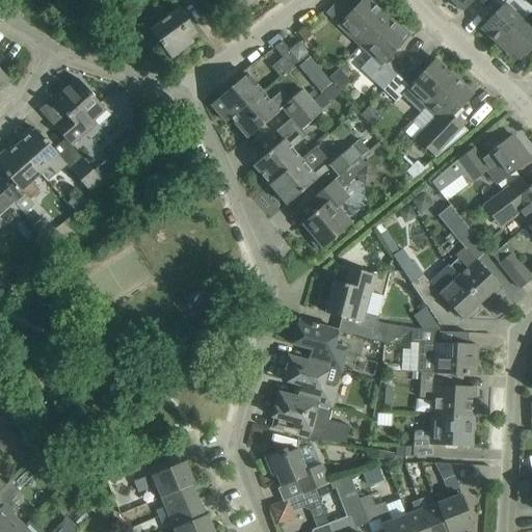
[(227,0),(230,3),(233,0),(234,0),(242,10),(255,0),(227,0)]
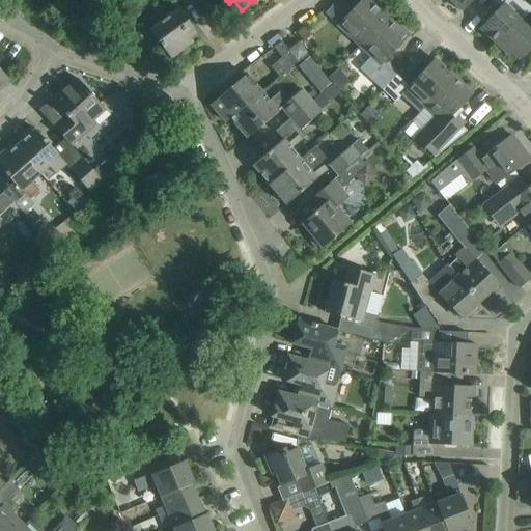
[(359,45),(387,16),(370,0),(361,0),(346,16),(334,4),(326,14),(340,27),(359,45)]
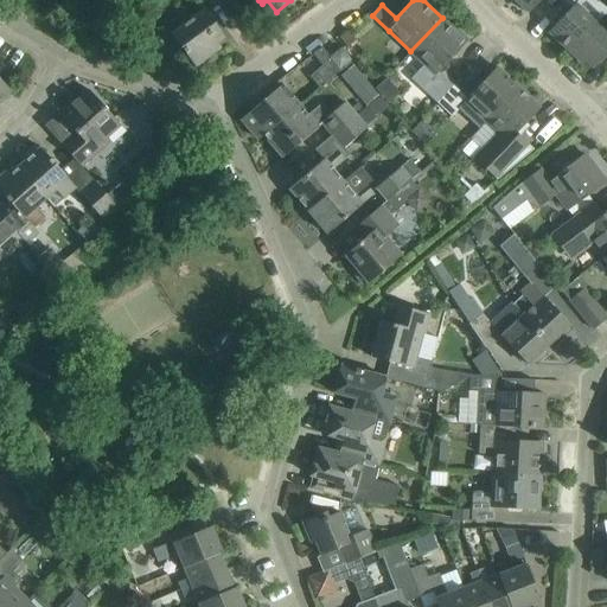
[(538,0),(513,0),(528,13),(538,0)]
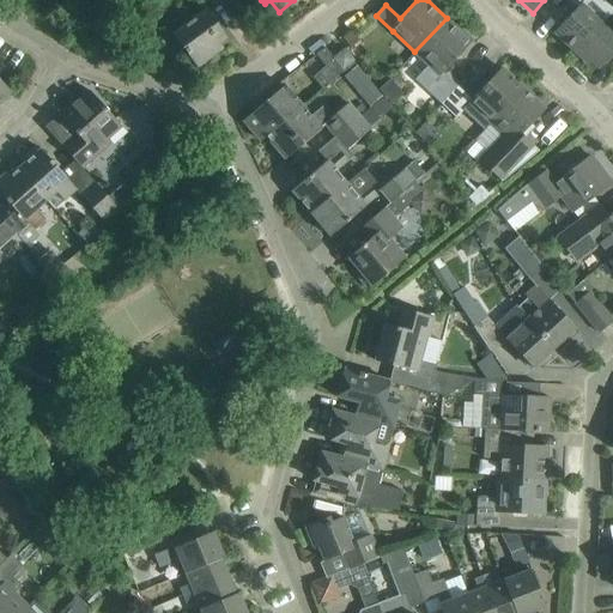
[(568,0),(576,8),(553,32),(575,53),(602,24),(612,12),(612,10),(602,0),(568,0)]
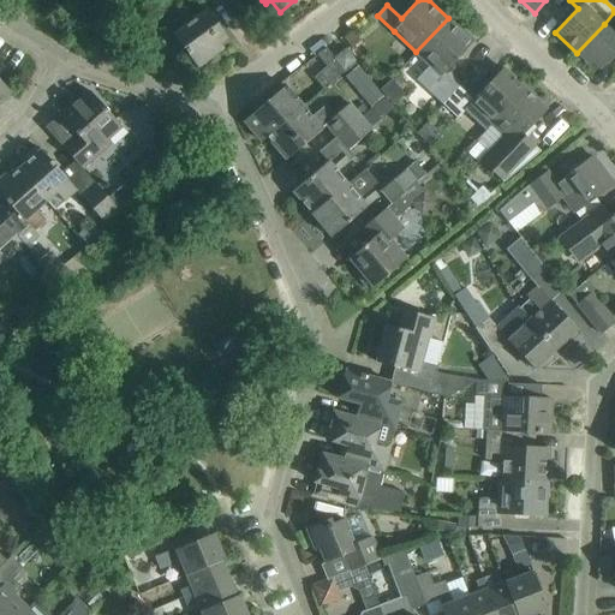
[(198,67),(224,48),(216,39),(225,33),(208,10),(173,35),(198,67)]
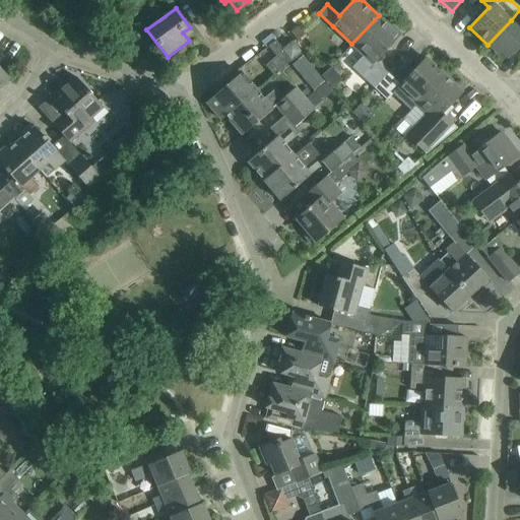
[(519,10),(511,20),(488,45),(498,55),(501,52),(508,59),(519,46),(519,28),(519,27),(519,10)]
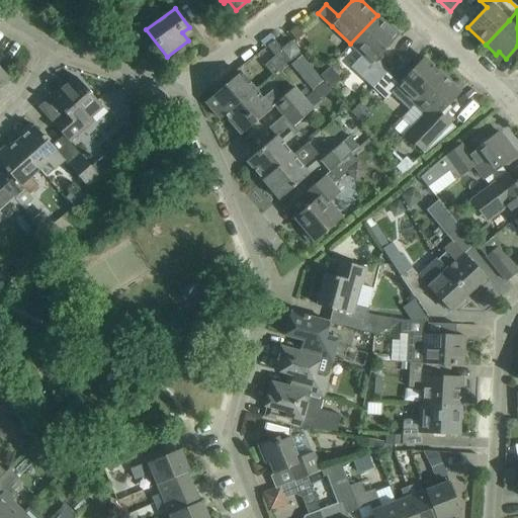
[(399,34),(377,15),(350,44),(362,55),(351,67),(372,88),(386,73),(373,61),(399,34)]
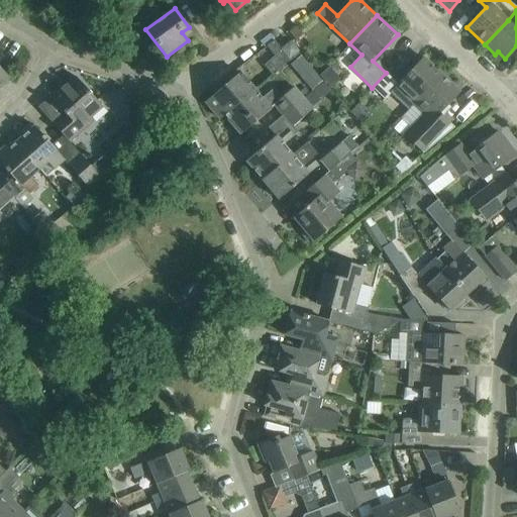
[(291,41),(282,49),(289,58),(298,50),(291,41)]
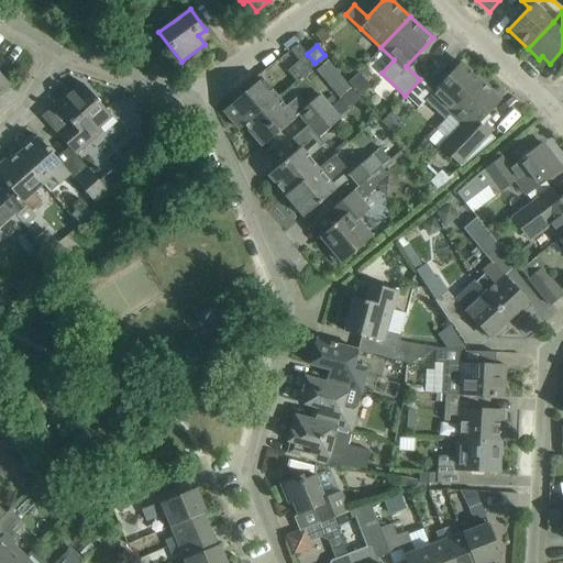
[(420,79),(405,96),(418,108),(423,101),(443,120),(450,113),(479,81),(460,63),(433,91),(420,79)]
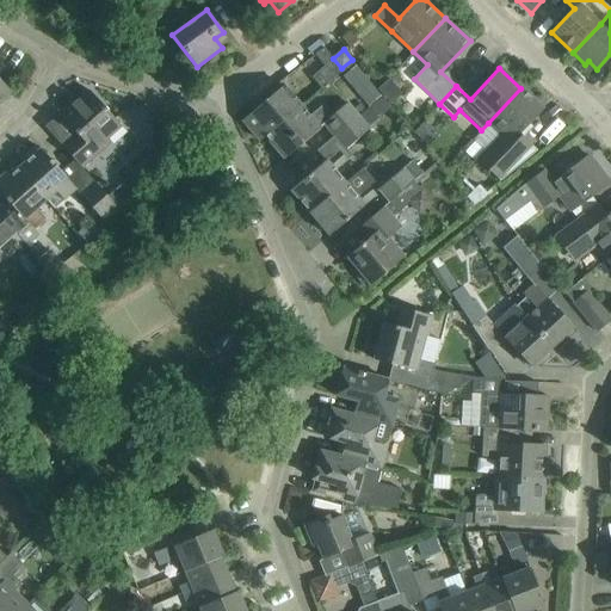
[(0,102),(11,92),(0,80),(0,102)]
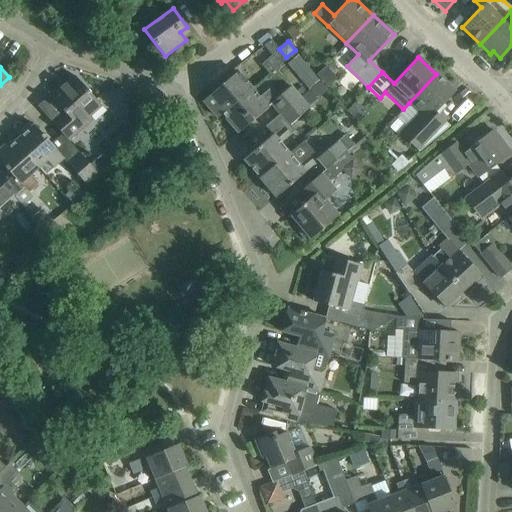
[(203,100),(218,118),(222,114),(252,88),(237,71),(203,100)]
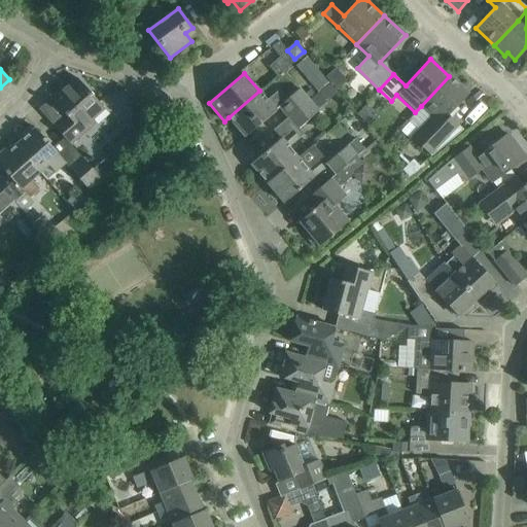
[(467,94),(449,76),(421,106),(431,115),(412,137),(431,156),(463,130),(448,115),(467,94)]
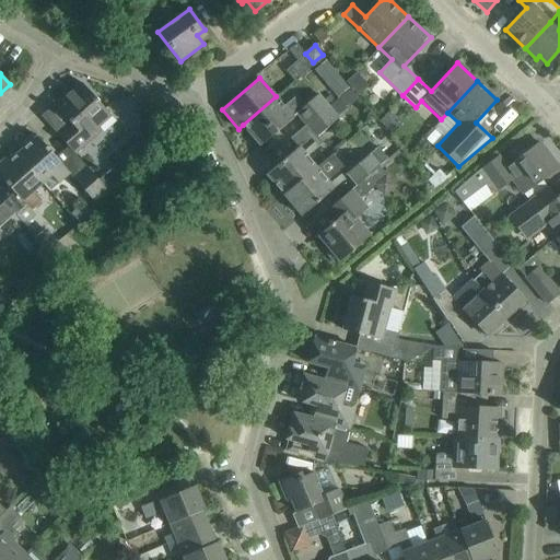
[(69,120),(56,132),(74,153),(101,130),(97,127),(111,115),(82,83),(56,106),(69,120)]
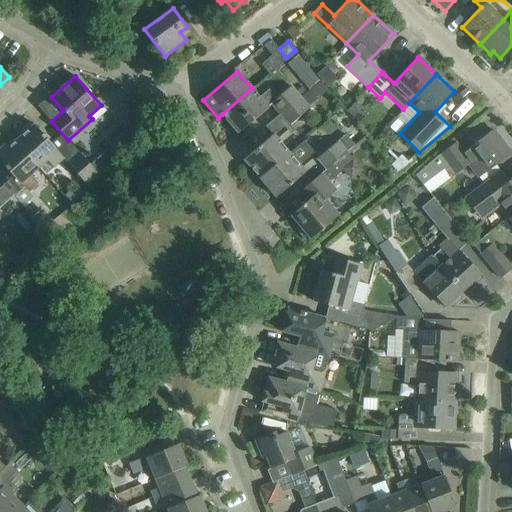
[(252,88),(222,114),(238,133),(272,104),(280,114),(300,97),(291,86),(278,96),(270,87),(259,97),(252,88)]
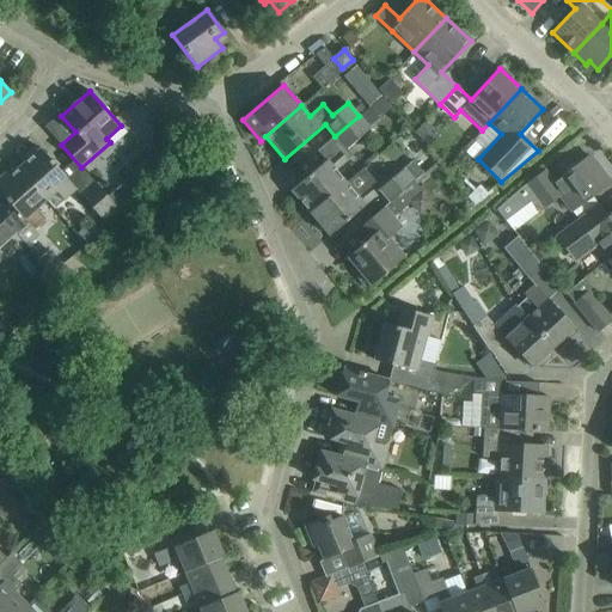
[(359,116),(335,136),(346,150),(369,129),(359,116)]
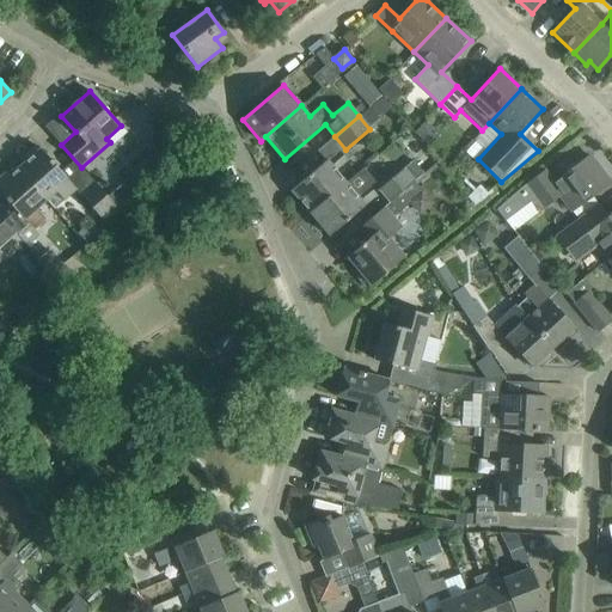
[(18,169),(46,200),(56,191),(63,200),(77,189),(37,145),(22,159),(25,163),(18,169)]
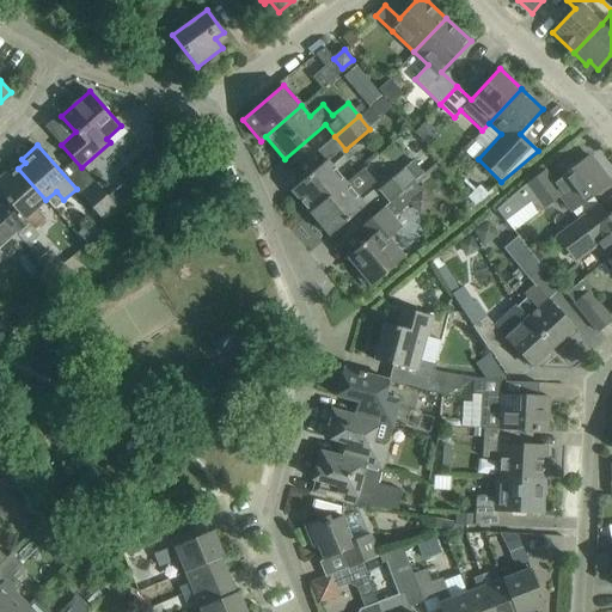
[(310,213),(346,183),(335,170),(347,160),(340,151),(328,160),(326,160),(291,190),(310,213)]
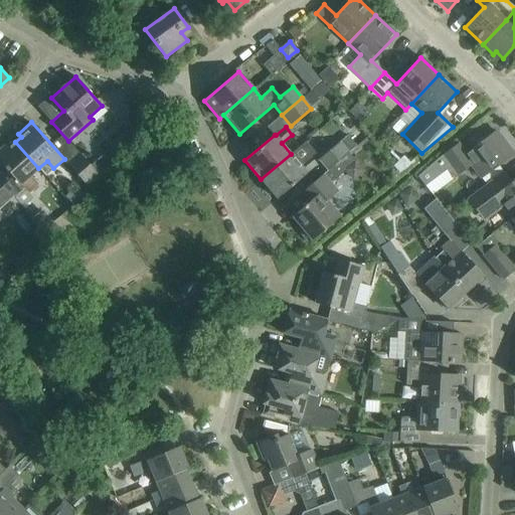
[(438,158),(416,177),(424,186),(447,170),(454,179),(458,176),(472,165),(482,178),(497,166),(513,154),(496,131),(466,153),(458,143),(442,155),(438,158)]
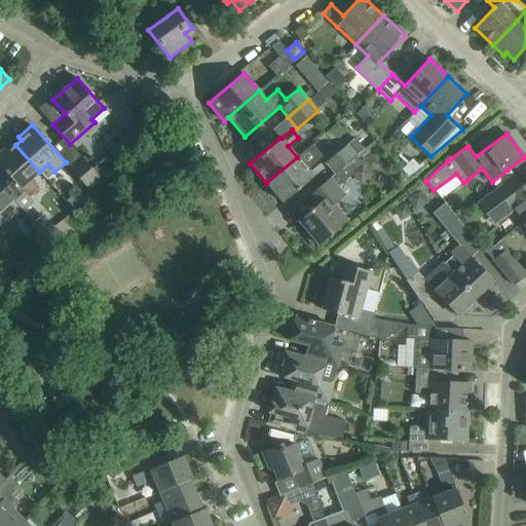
[(334,175),(349,162),(365,148),(354,138),(325,162),(334,175)]
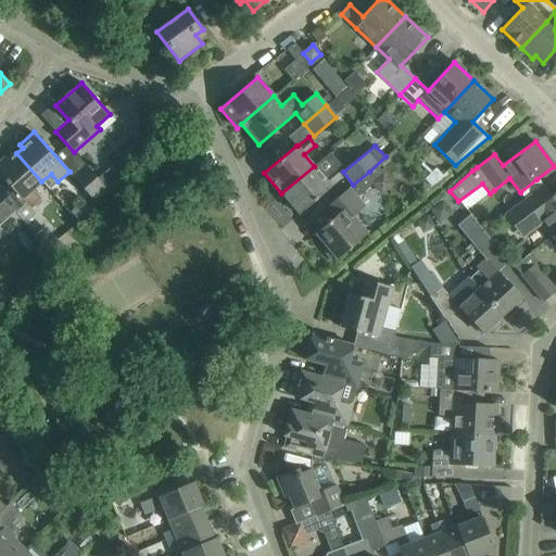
[(41,181),(16,153),(10,159),(8,155),(0,161),(0,175),(7,182),(0,188),(0,200),(19,220),(20,219),(24,224),(35,213),(32,209),(41,200),(33,190),(41,181)]
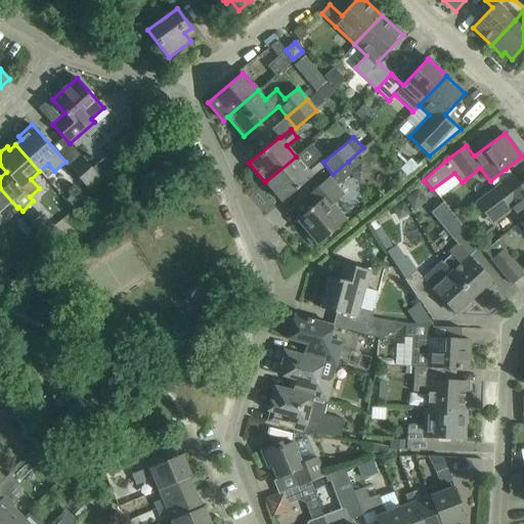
[(87,198),(104,183),(80,156),(68,166),(84,184),(79,189),(87,198)]
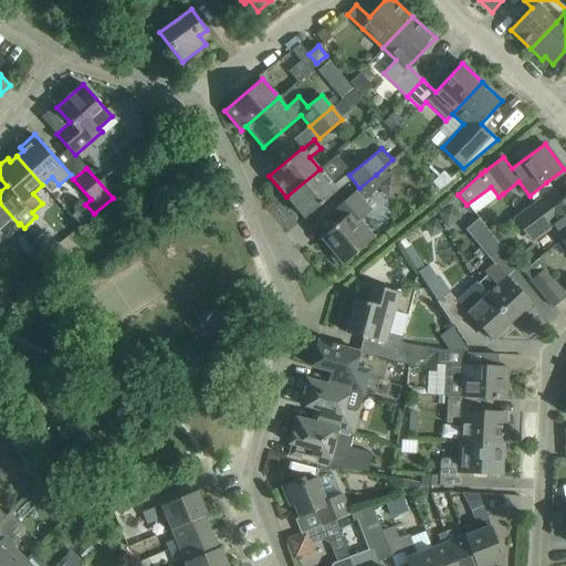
[(329,181),(320,169),(286,197),(304,218),(337,190),(337,189),(348,180),(341,171),(329,181)]
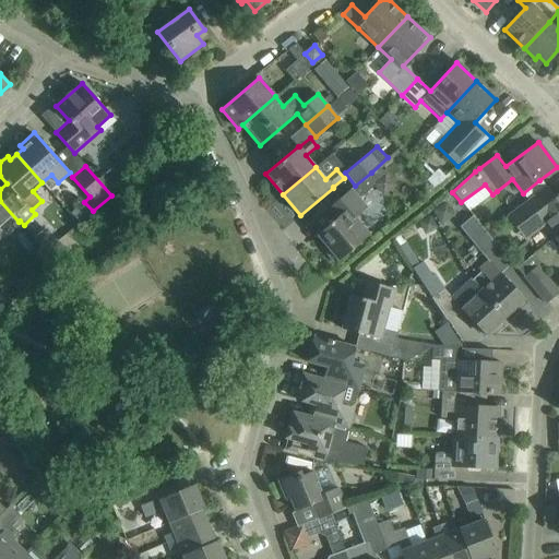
[(371,173),(355,186),(328,209),(335,219),(317,235),(334,254),(331,258),(335,263),(369,235),(355,217),(367,207),(359,199),(379,181),(371,173)]
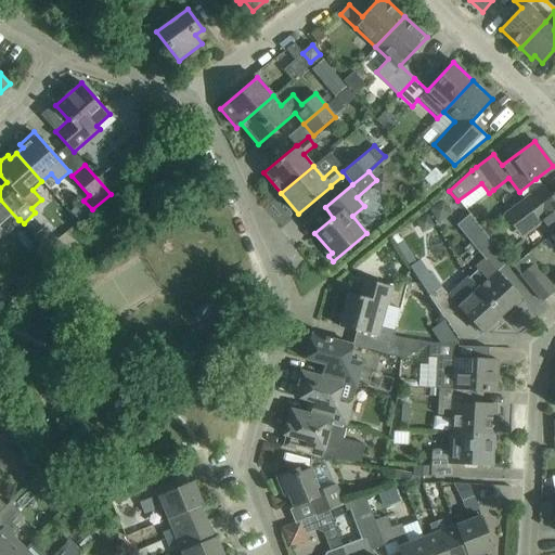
[(542,223),(551,235),(554,232),(554,194),(552,197),(543,186),(504,216),(521,239),(542,223)]
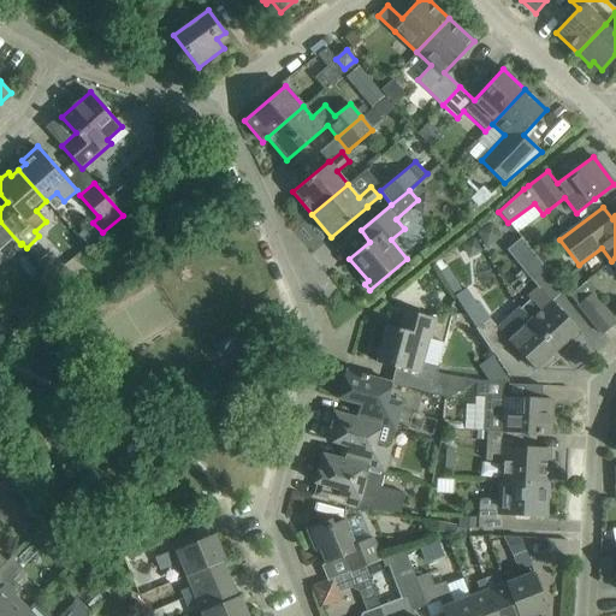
[(0,261),(21,244),(0,221),(0,261)]
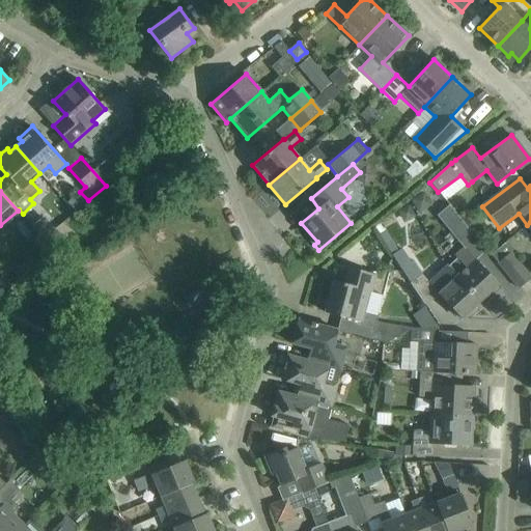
[(462,240),(471,231),(454,212),(445,219),(462,240)]
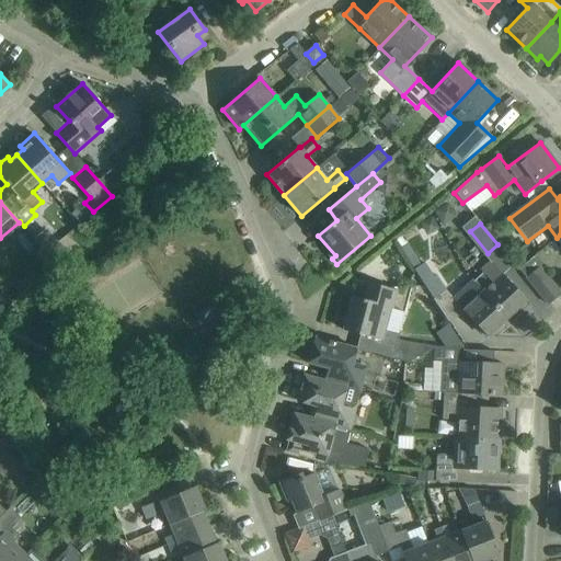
[(489,260),(479,268),(492,283),(482,292),(506,319),(526,300),(512,284),(505,277),(502,274),(489,260)]
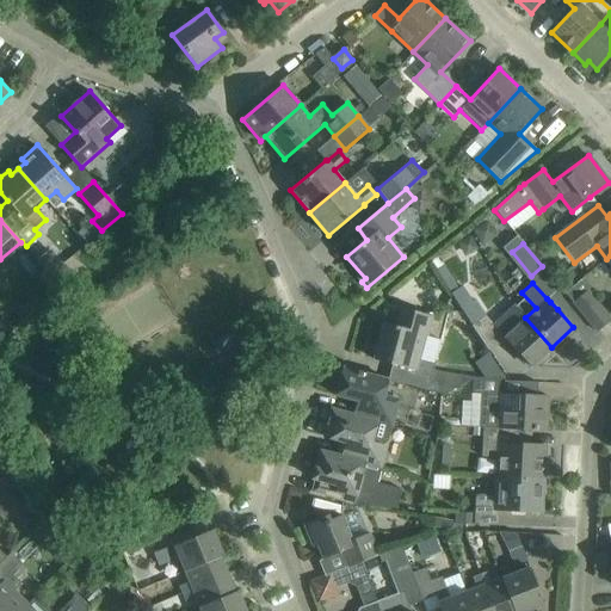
[(450,294),(449,294),(470,327),(482,319),(461,287),(457,289),(450,294)]
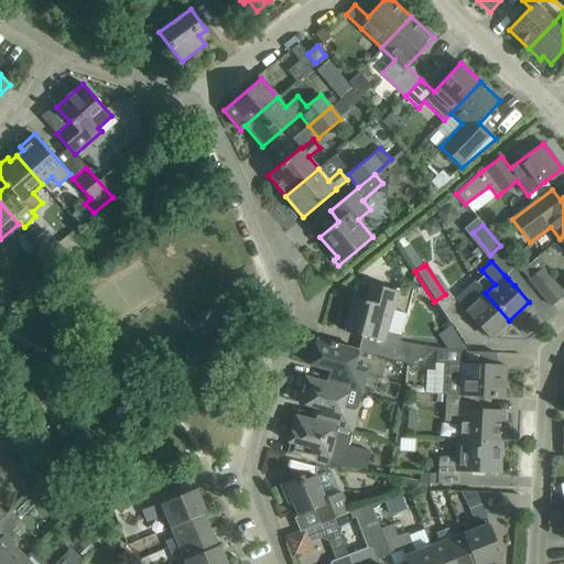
[(563,294),(542,268),(529,279),(551,306),(563,295),(563,294)]
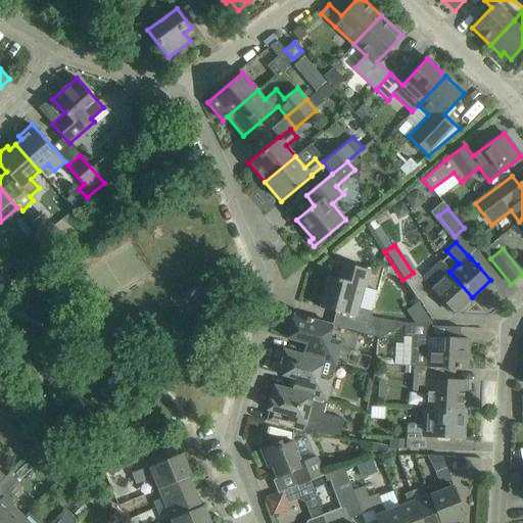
[(439,260),(421,278),(440,298),(454,314),(472,297),(449,272),(441,263),(439,260)]
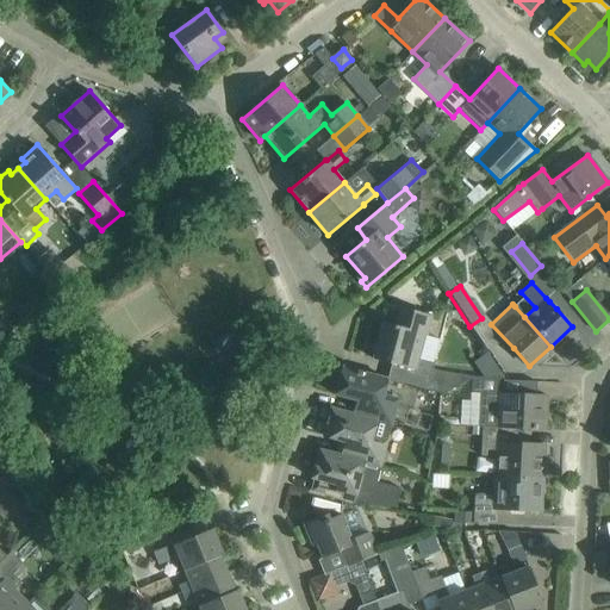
[(391,363),(387,379),(427,390),(443,393),(470,379),(470,375),(433,369),(434,363),(418,359),(424,335),(427,335),(431,316),(402,307),(397,327),(383,323),(373,359),(391,363)]
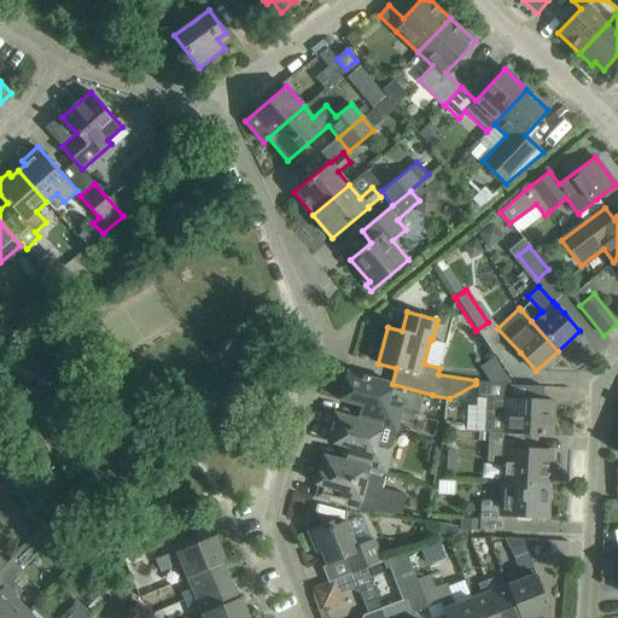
[(388,400),(392,384),(347,372),(338,400),(356,404),(353,418),(396,431),(403,404),(388,400)]
